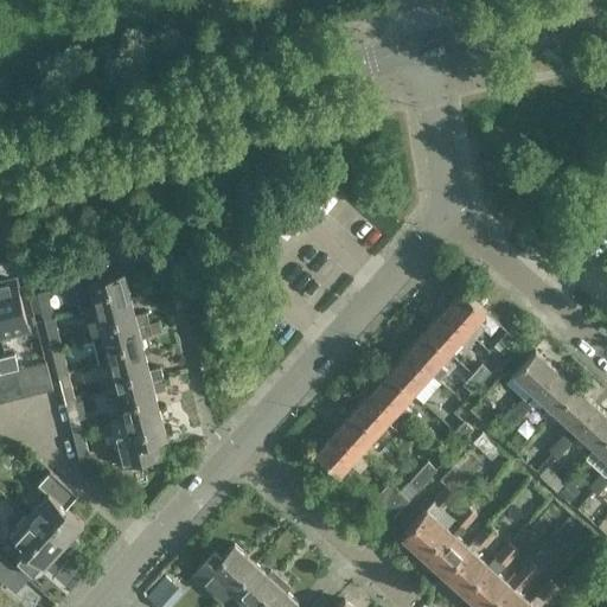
[(87,280),(94,308),(132,298),(125,270),(109,274),(106,263),(89,268),(91,279),(87,280)]
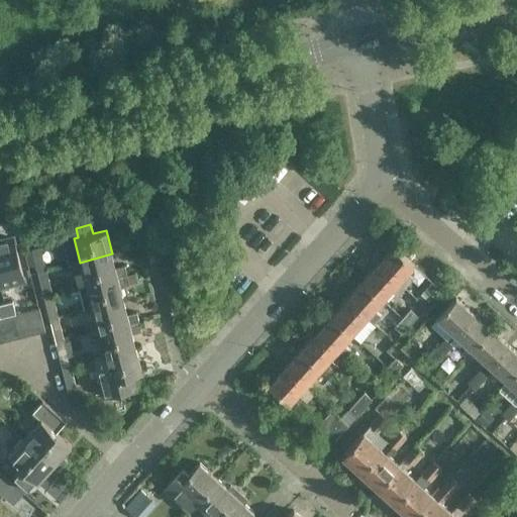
[(0,284),(23,279),(13,238),(0,241),(0,284)]
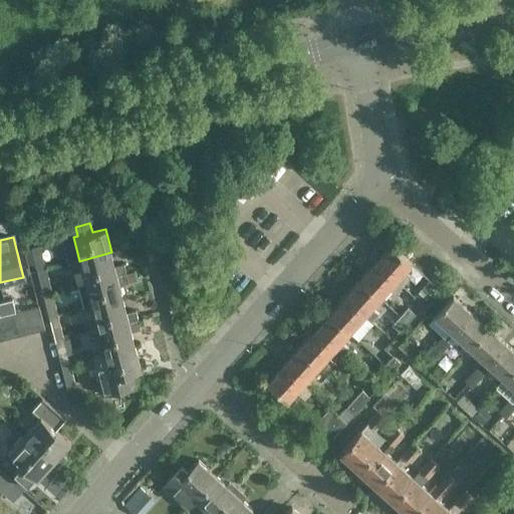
[(75,386),(40,244),(30,247),(66,388),(75,386)]
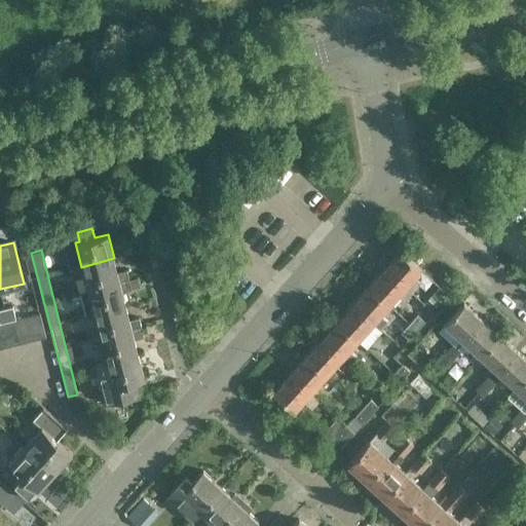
[(400,251),(383,269),(411,294),(419,286),(412,278),(420,269),(400,251)]
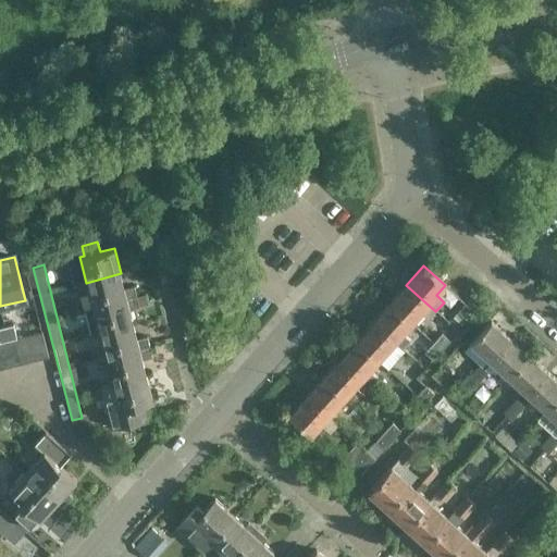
[(121,273),(86,283),(93,308),(136,296),(134,286),(125,288),(121,273)]
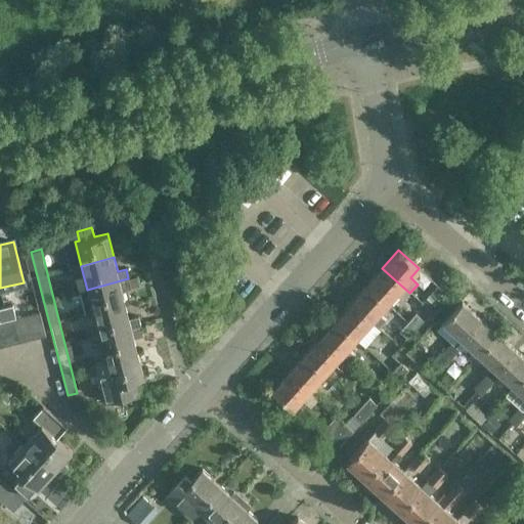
[(72,278),(83,275),(80,264),(69,267),(72,278)]
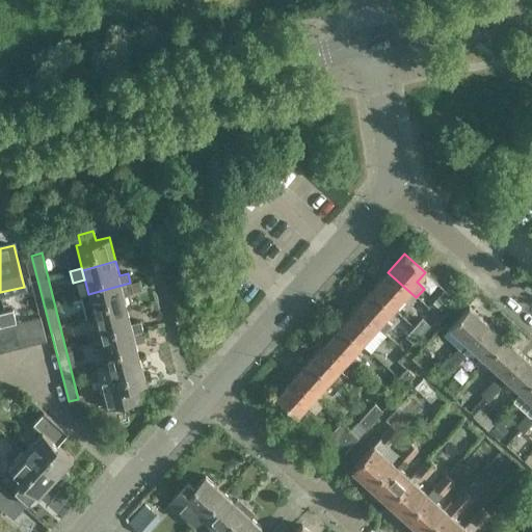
[(416,297),(388,272),(372,290),(393,309),(402,297),(409,304),(416,297)]
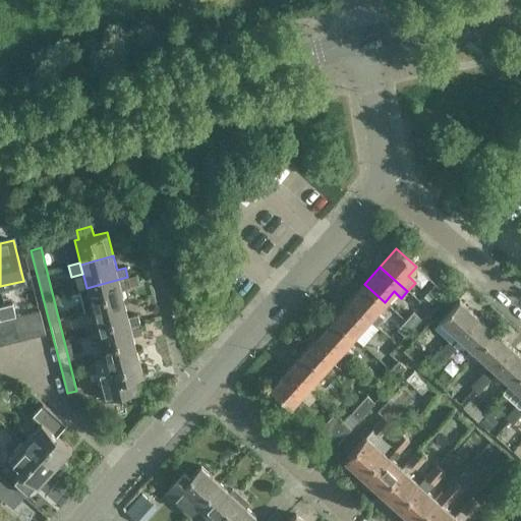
[(130,286),(127,277),(87,288),(73,291),(79,314),(93,311),(125,303),(122,289),(130,286)]
